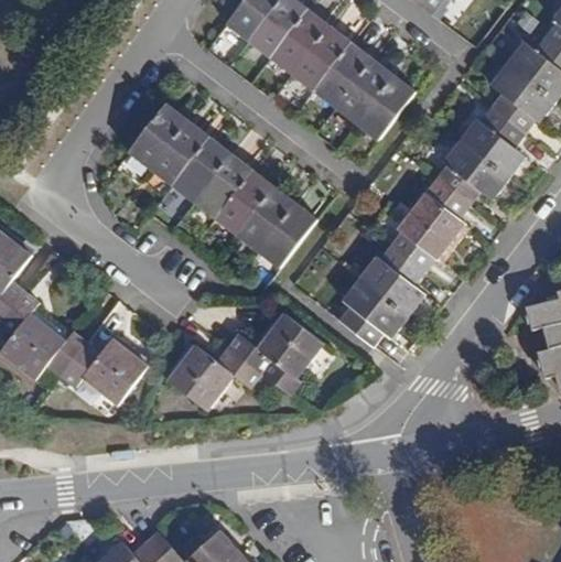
[(244,0),(226,23),(247,40),(277,0),(244,0)]
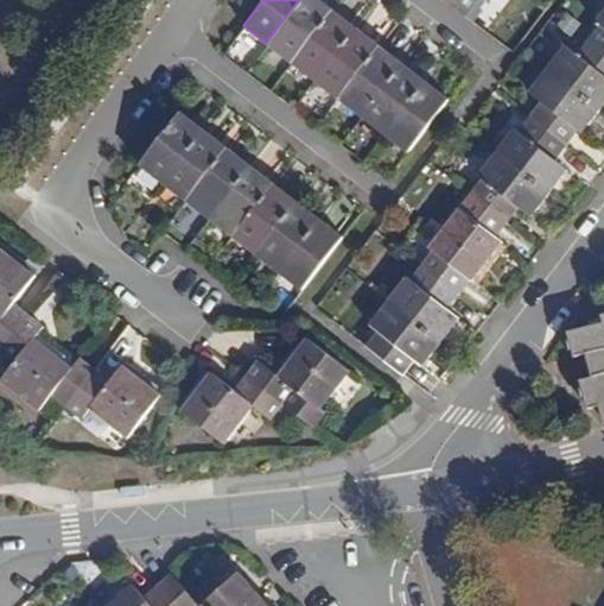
[(330,8),(319,0),(298,0),(266,43),(290,61),(330,8)]
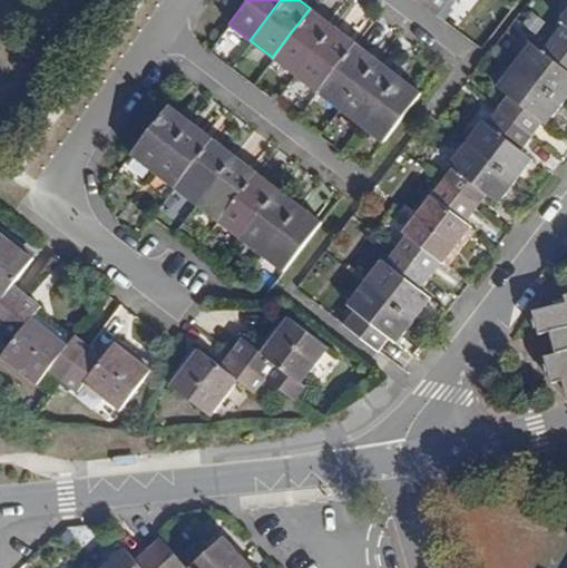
[(413,0),(432,15),(443,0),(452,0),(413,0)]
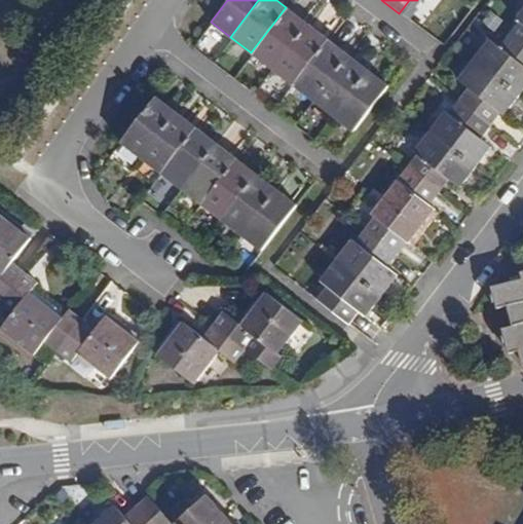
[(522,2),(513,16),(517,20),(508,32),(522,44),(522,2)]
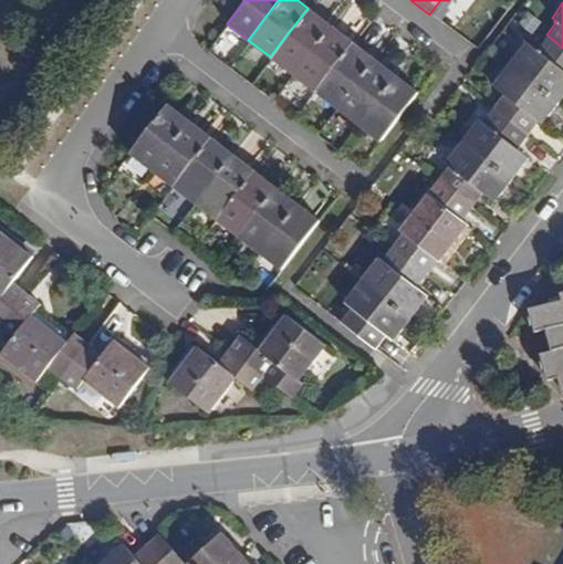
[(329,24),(308,8),(270,56),(291,73),(329,24)]
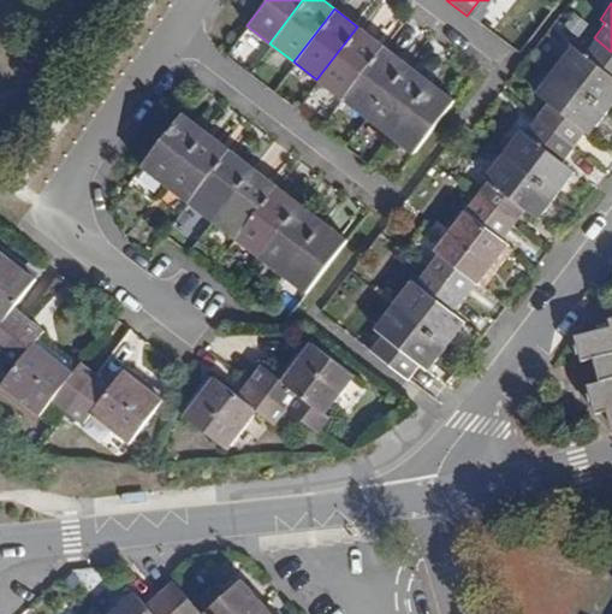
[(381,45),(357,27),(316,80),(340,98),(381,45)]
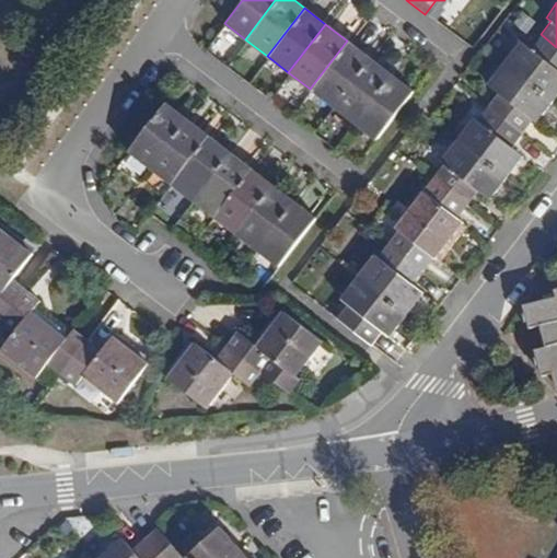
[(556,47),(541,34),(530,48),(518,39),(501,61),(550,99),(556,90),(556,47)]
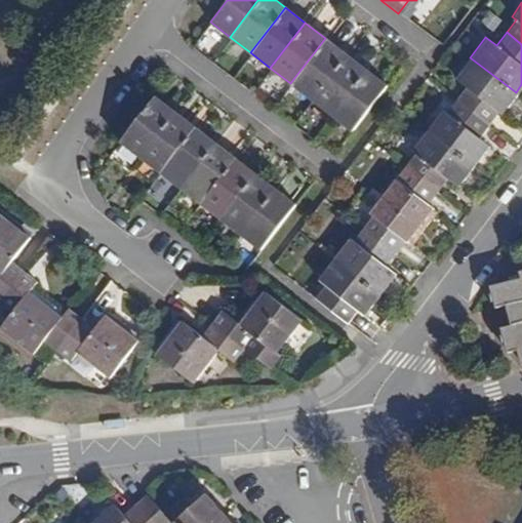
[(346,53),(325,38),(290,83),(310,98),(346,53)]
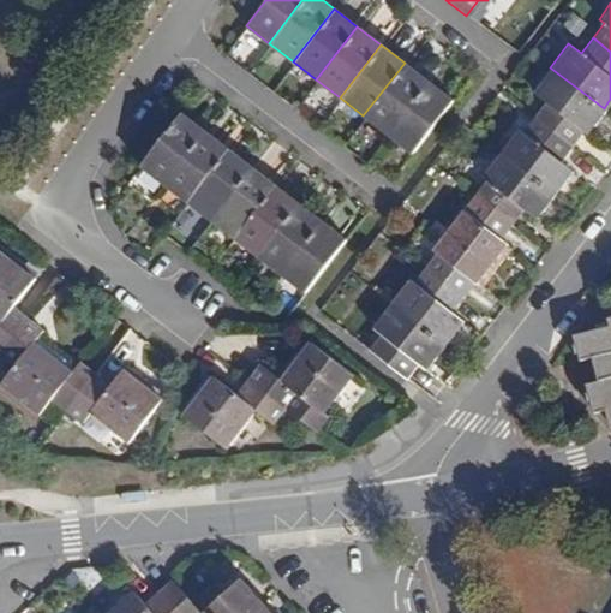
[(427,81),(405,63),(363,115),(387,134),(427,81)]
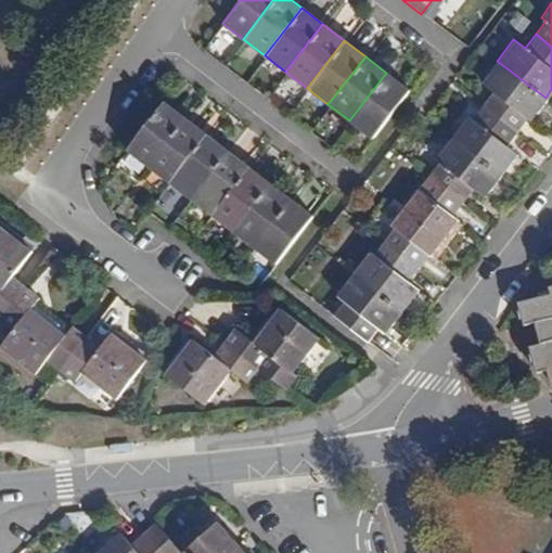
[(546,98),(497,61),(480,82),(492,91),(482,104),(515,130),(525,116),(529,119),(546,98)]
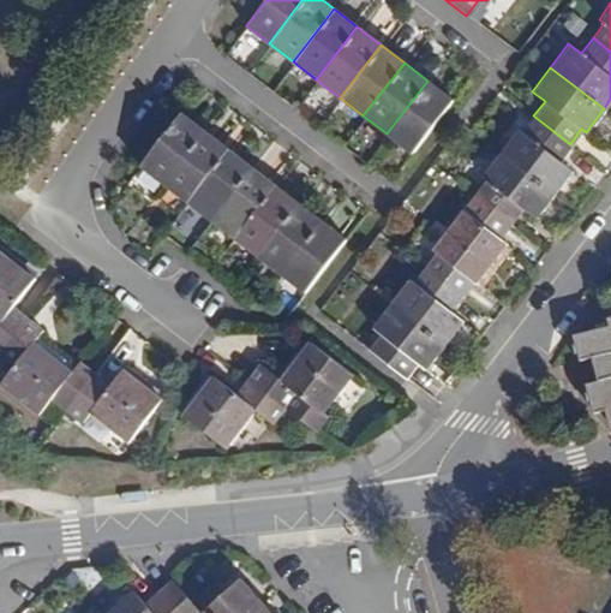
[(450,99),(427,81),(387,134),(409,153),(450,99)]
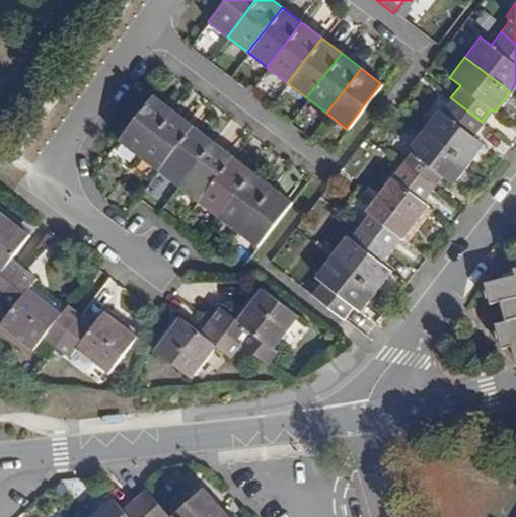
[(171,108),(152,93),(117,139),(137,154),(171,108)]
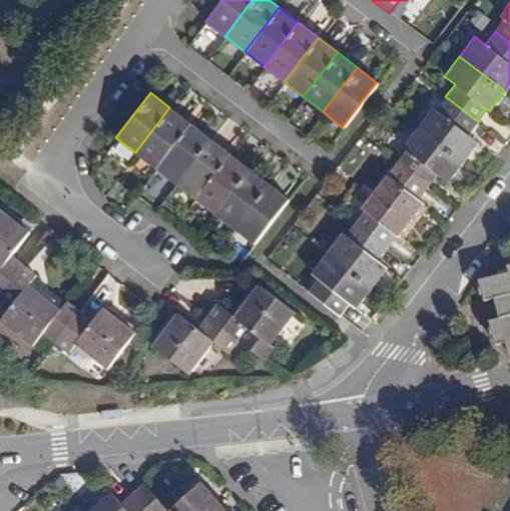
[(476,120),(445,96),(435,109),(432,106),(416,126),(461,161),(477,141),(466,132),(476,120)]
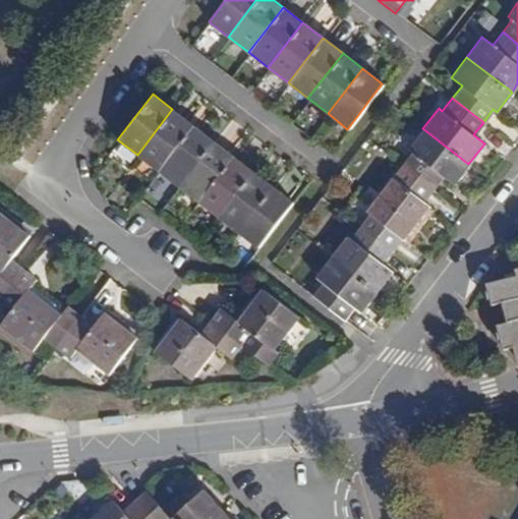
[(193,124),(172,109),(137,155),(157,170),(193,124)]
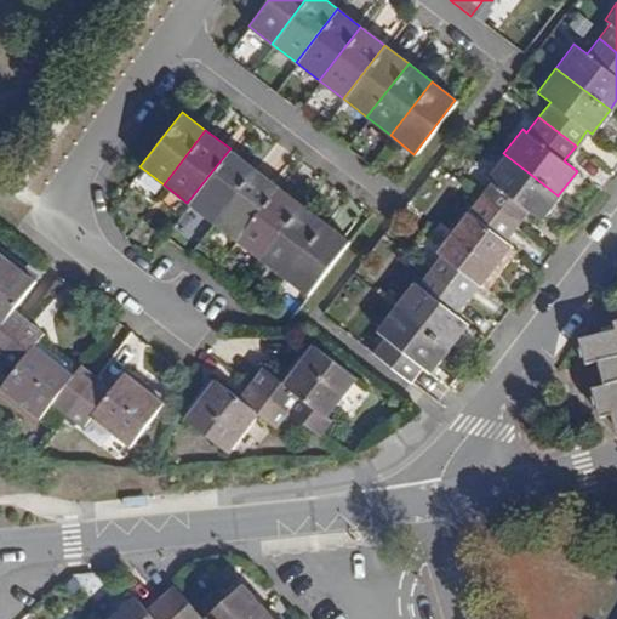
[(253,165),(230,148),(187,203),(211,221),(253,165)]
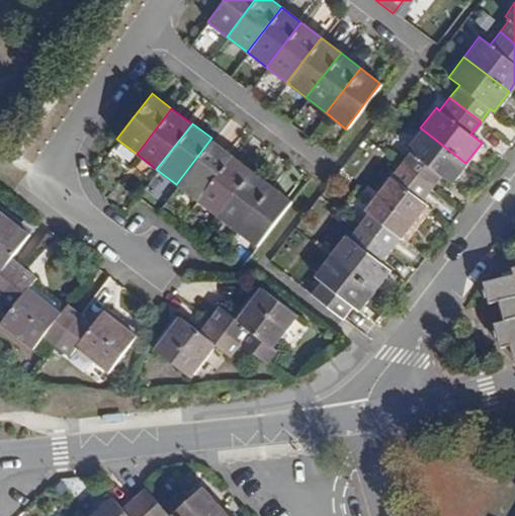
[(465,163),(420,127),(405,148),(409,151),(399,163),(429,187),(439,174),(450,183),(465,163)]
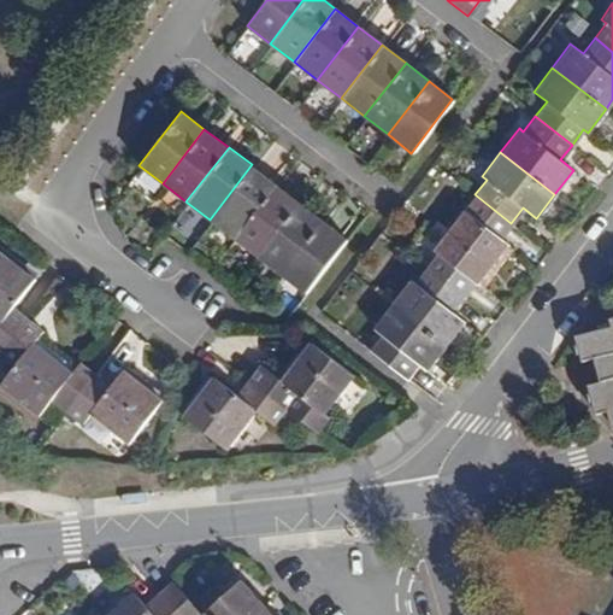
[(276,182),(252,164),(210,220),(233,238),(276,182)]
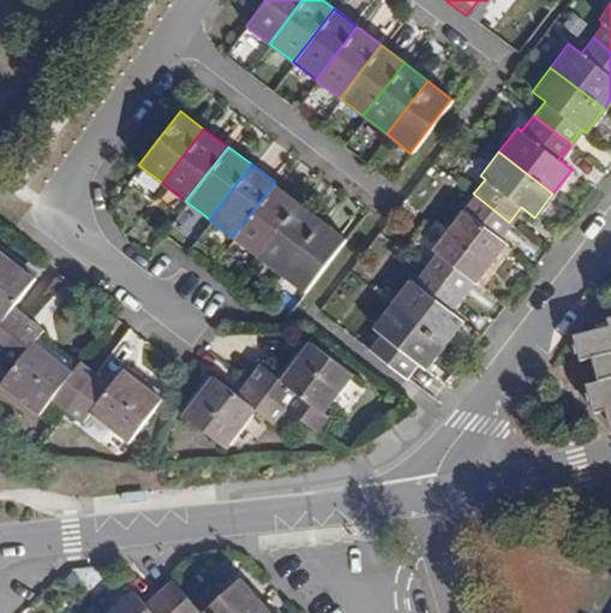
[(298,200),(275,182),(232,237),(255,255),(298,200)]
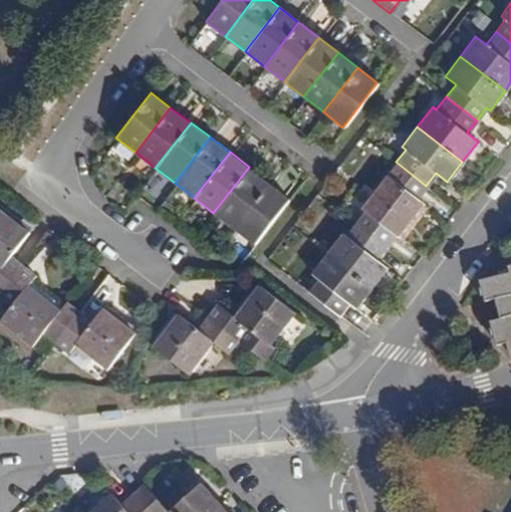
[(426,186),(396,162),(360,207),(364,210),(354,224),(385,247),(395,234),(397,235),(422,203),(417,198),(426,186)]
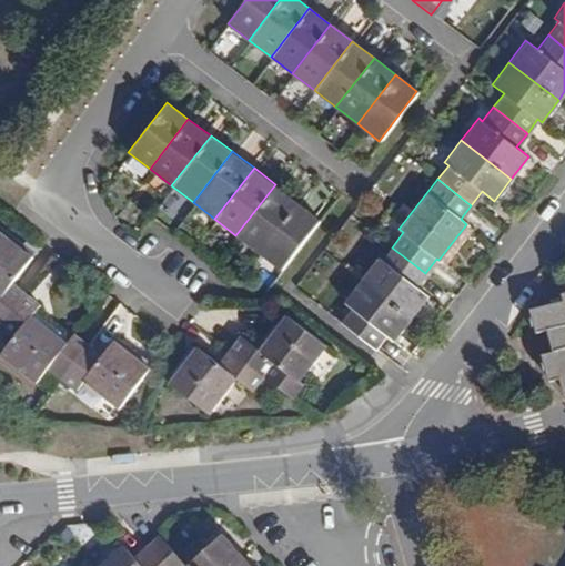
[(298,201),(275,184),(235,235),(258,253),(298,201)]
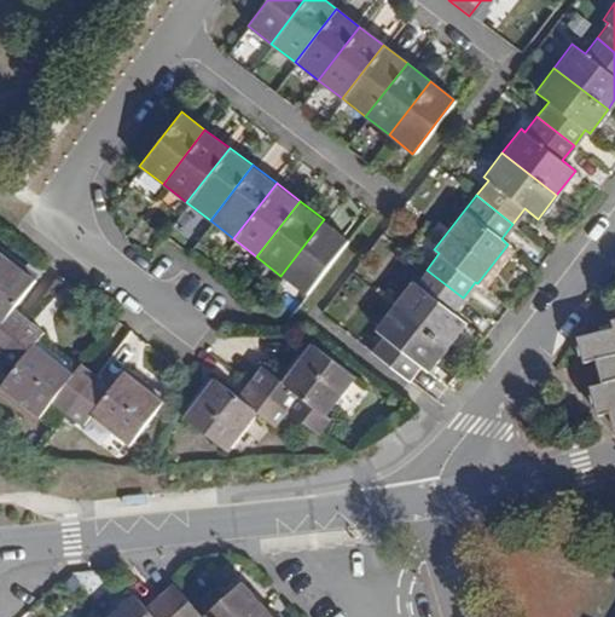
[(348,237),(324,219),(280,276),(305,294),(348,237)]
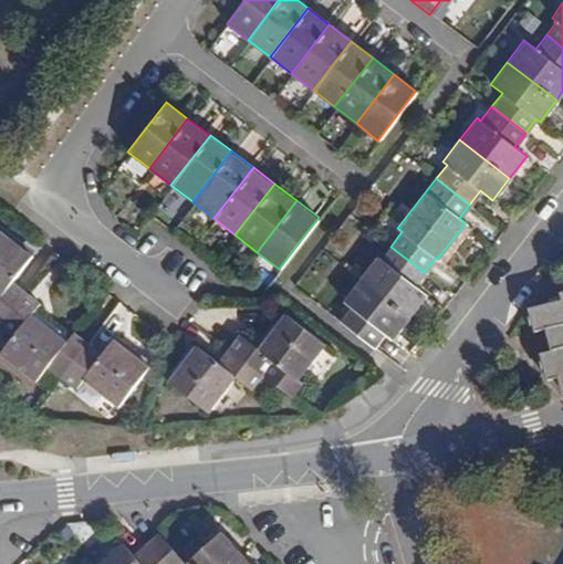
[(0,294),(0,322),(23,291),(10,281),(30,254),(0,231),(0,294)]
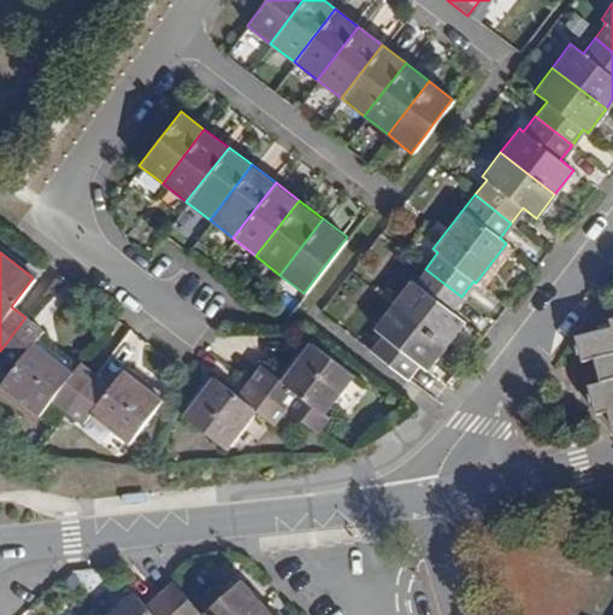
[(461,297),(425,269),(413,283),(410,280),(390,304),(444,345),(463,321),(451,311),(461,297)]
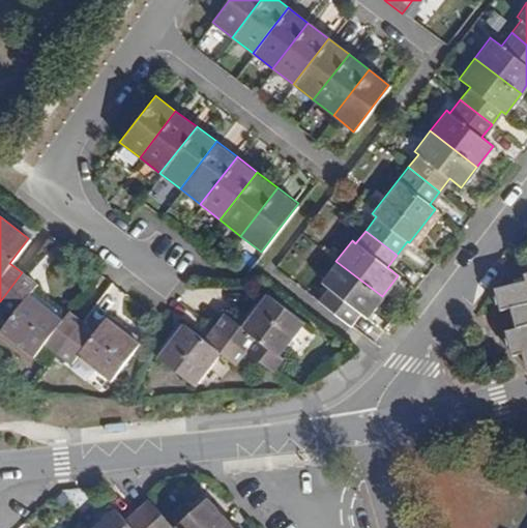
[(382,296),(335,261),(320,282),(327,287),(317,300),(349,324),(359,312),(366,317),(382,296)]
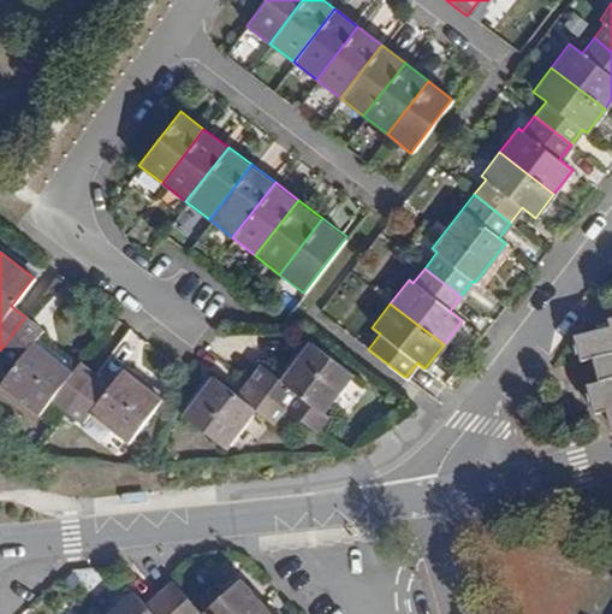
[(611,316),(606,318),(608,325),(574,335),(580,359),(592,356),(598,379),(586,383),(594,412),(606,409),(610,425),(611,424),(611,316)]
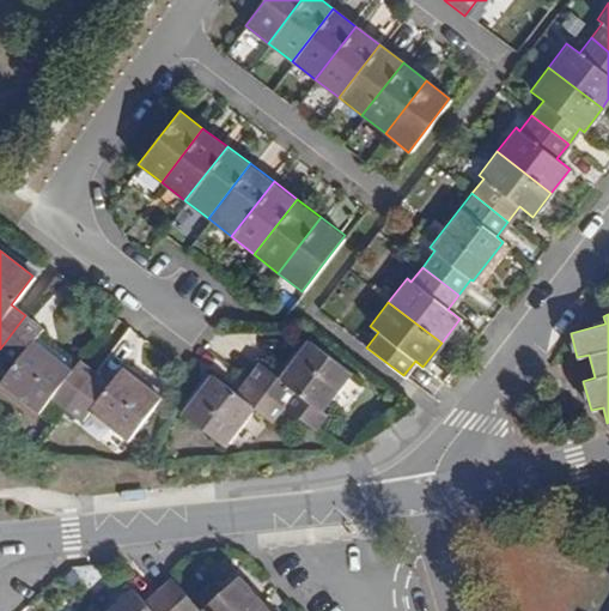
[(25,315),(0,349),(0,355),(13,364),(0,382),(0,385),(37,412),(50,395),(66,407),(93,370),(78,358),(69,369),(31,339),(41,327),(25,315)]
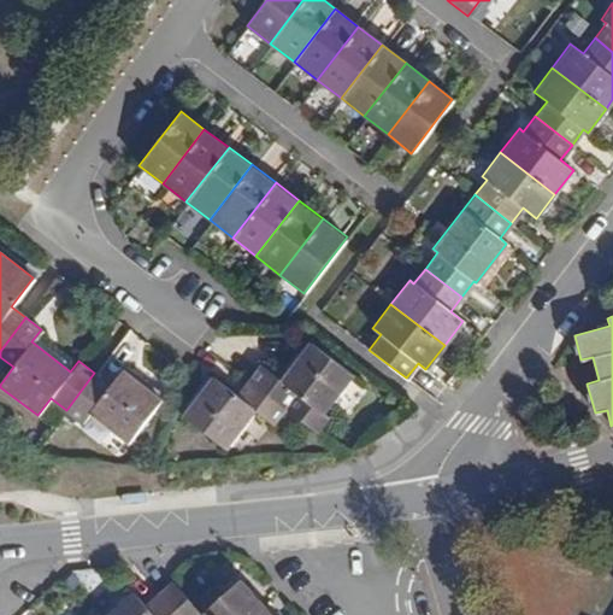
[(259,364),(248,380),(284,408),(296,393),(323,414),(353,374),(310,341),(280,380),(259,364)]
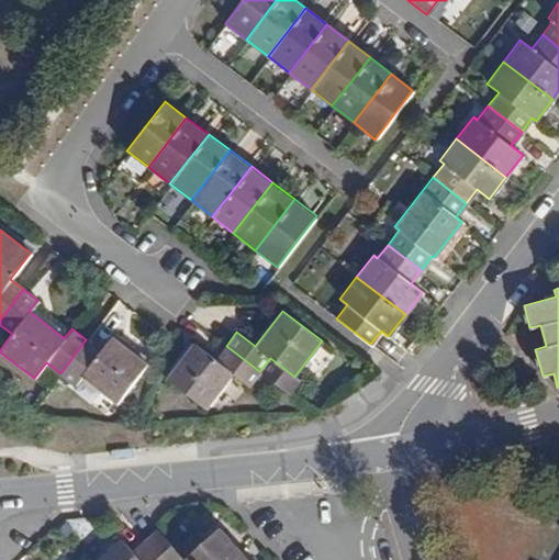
[(86,339),(60,373),(75,384),(81,376),(116,403),(146,364),(111,336),(100,350),(86,339)]
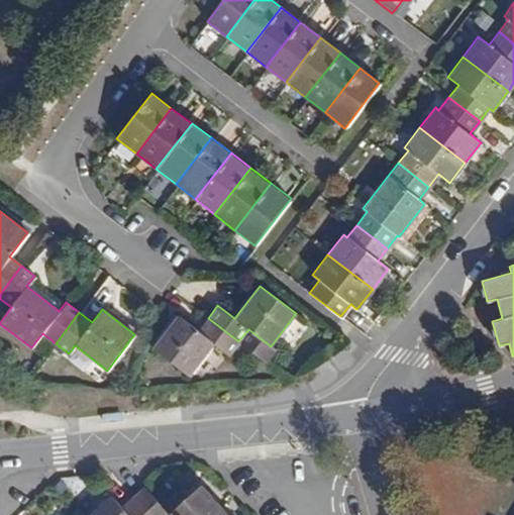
[(178,315),(152,347),(188,376),(214,342),(228,354),(238,341),(208,318),(198,330),(178,315)]
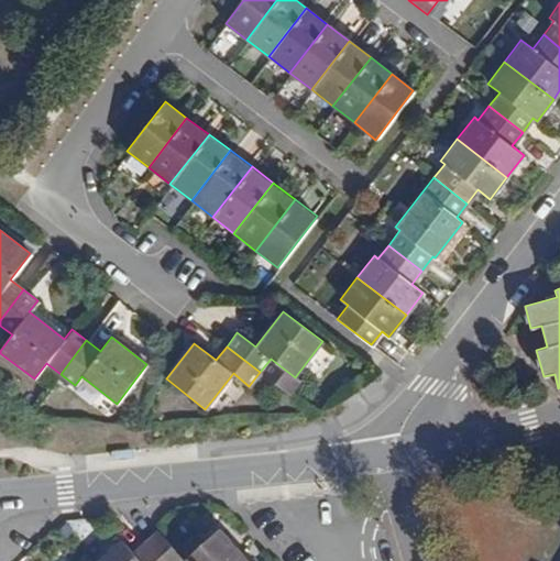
[(184,560),(248,560),(218,528),(200,545),(191,535),(176,549),(185,559),(184,560)]
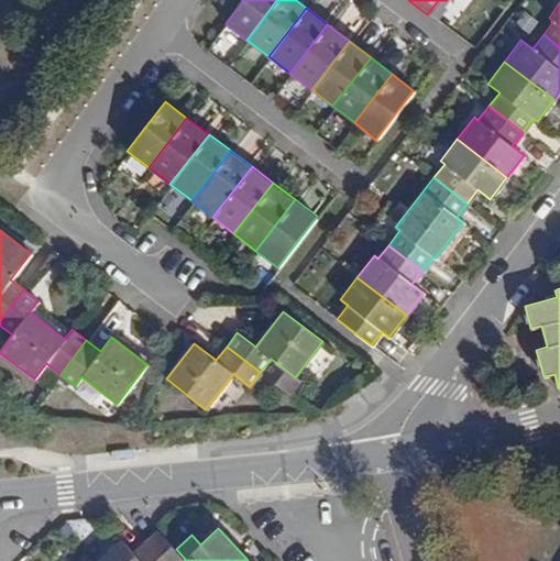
[(143,541),(160,560),(184,560),(156,529),(144,540),(143,541)]
